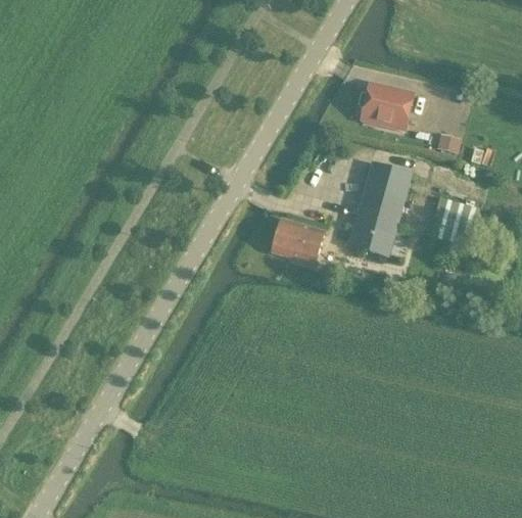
[(368,93),(364,92),(362,94),(360,103),(361,105),(379,110),(377,120),(379,123),(386,125),(389,123),(405,127),(413,93),(371,83),(368,93)]
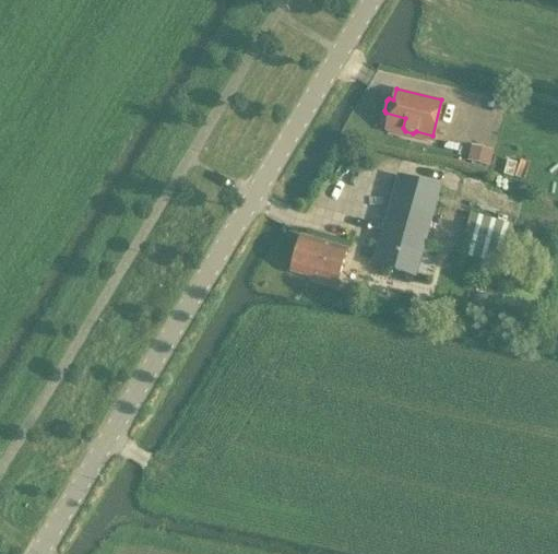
[(496,95),(493,107),(502,109),(505,97),(496,95)]
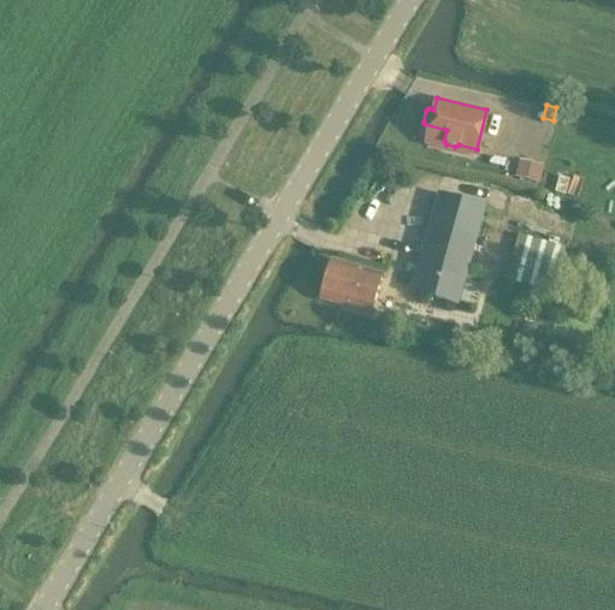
[(520,157),(516,173),(539,178),(543,161),(520,157)]
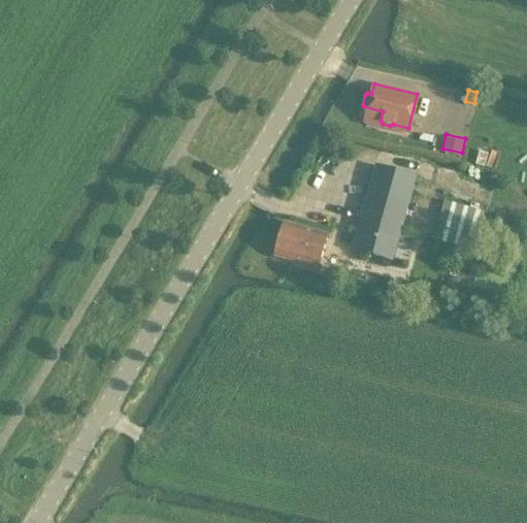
[(392,257),(407,203),(367,192),(353,246),(392,257)]
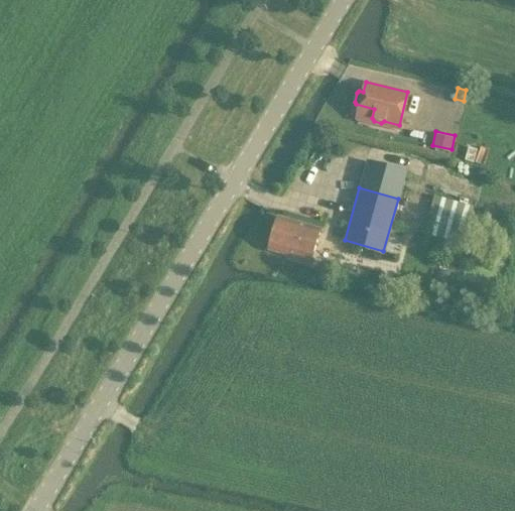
[(473,205),(434,194),(429,213),(433,214),(428,233),(463,242),(473,205)]
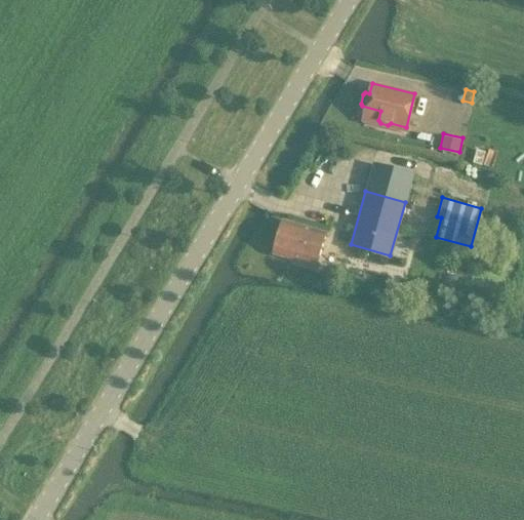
[(274,251),(316,264),(325,232),(283,220),(274,251)]
